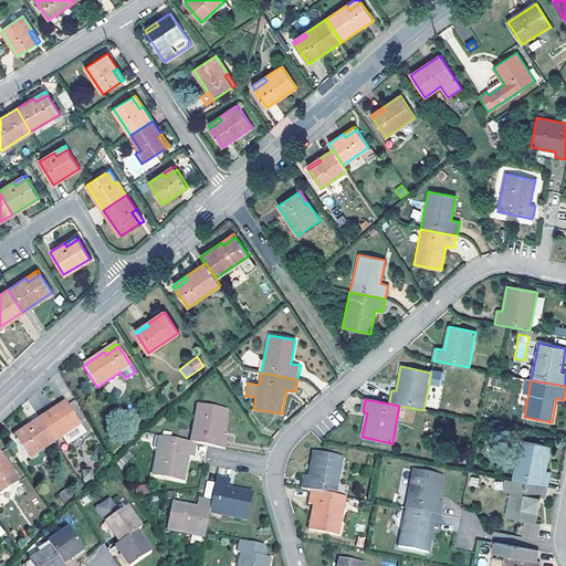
[(67,405),(65,401),(54,409),(56,412),(59,411),(67,405)]
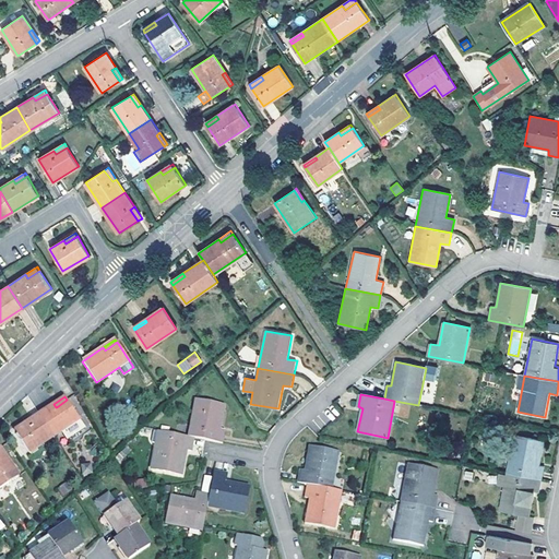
[(194,399),(187,437),(193,438),(222,443),(225,429),(221,428),(225,404),(194,399)]
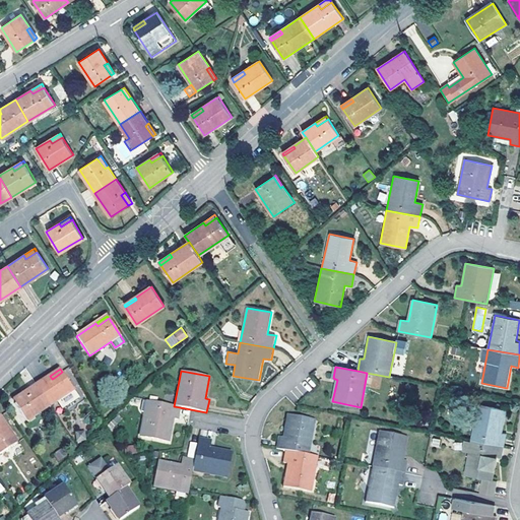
[(37,385),(50,405),(57,400),(62,408),(79,397),(73,389),(74,389),(62,372),(54,378),(52,379),(50,376),(37,385)]
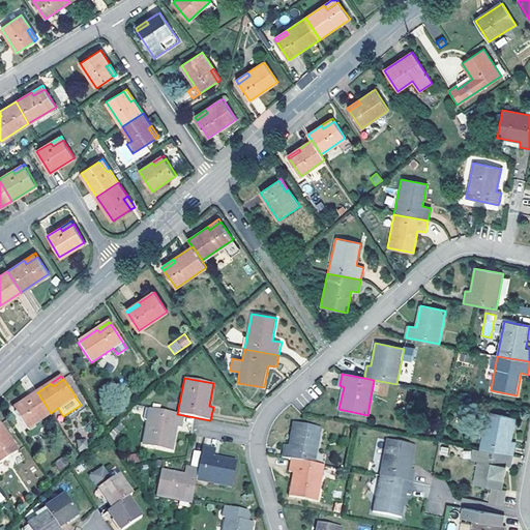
[(27,404),(16,412),(27,430),(51,413),(37,392),(24,401),(27,404)]
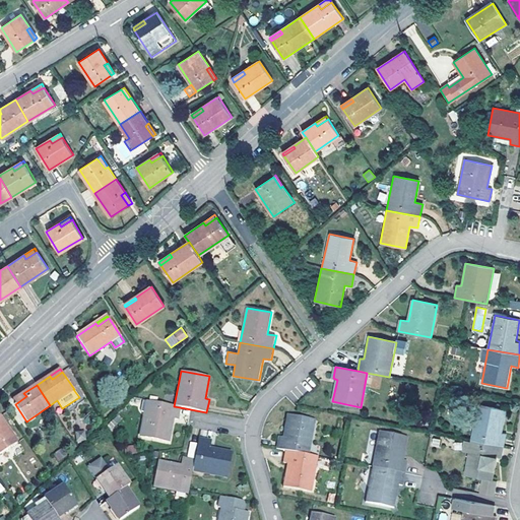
[(26,396),(23,393),(13,400),(15,404),(26,396)]
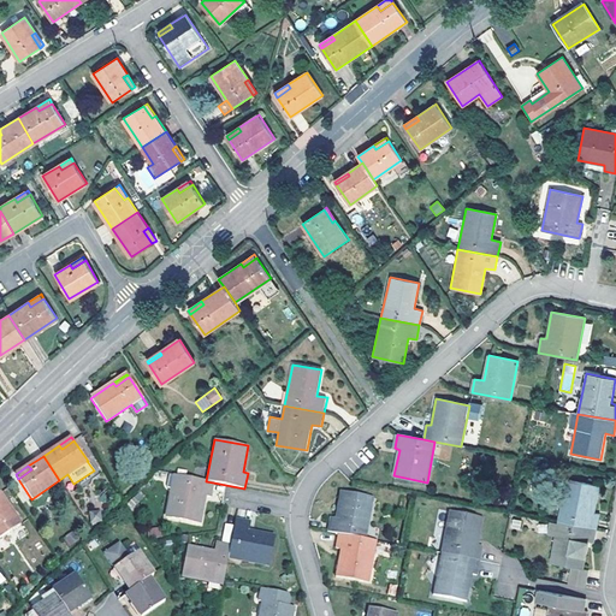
[(206,481),(175,475),(166,515),(200,521),(206,495),(209,496),(213,483),(206,481)]
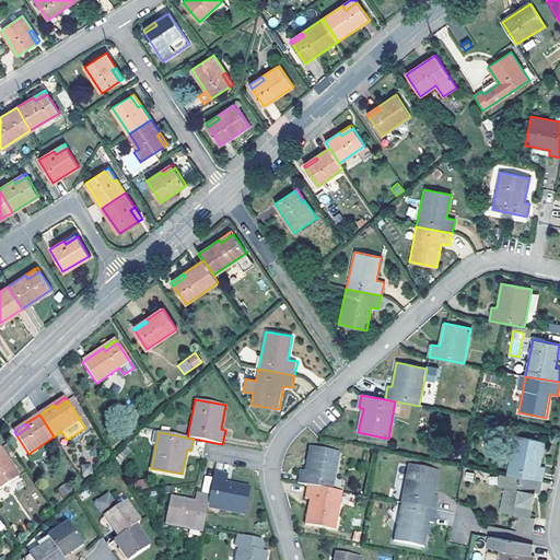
[(545,442),(514,435),(506,474),(541,481),(545,467),(540,466),(545,442)]
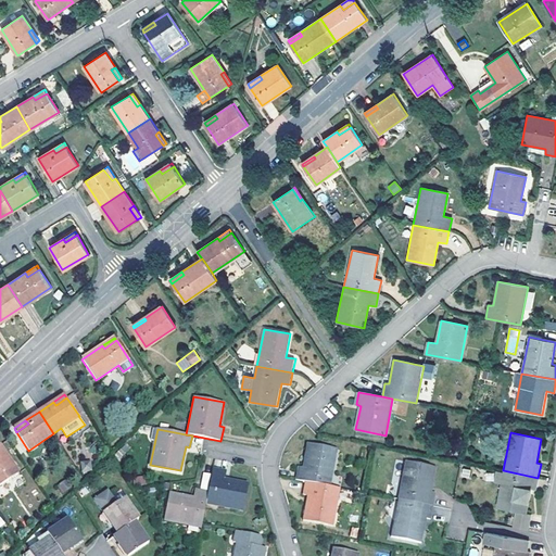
[(298,467),(294,479),(305,481),(330,485),(337,449),(307,443),(302,468),(298,467)]
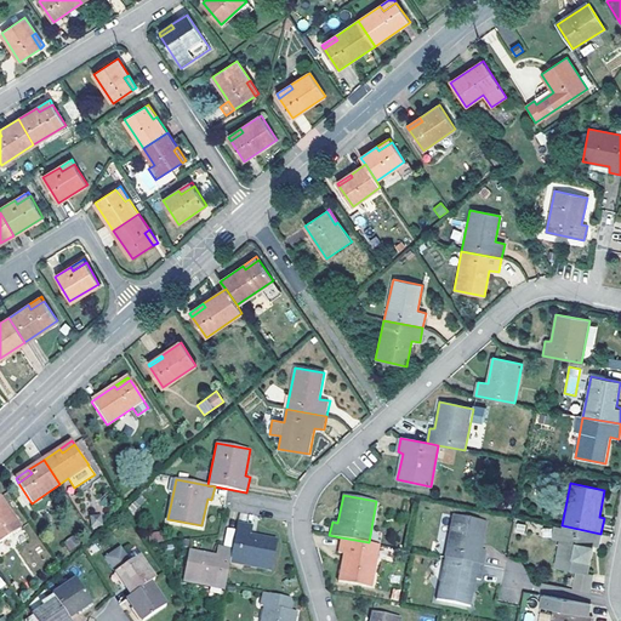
[(0,541),(21,529),(0,497),(0,541)]
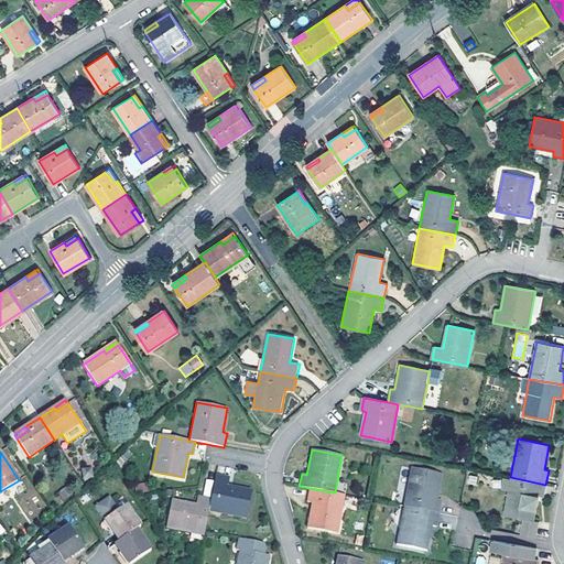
[(84,479),(94,478),(93,466),(82,467),(84,479)]
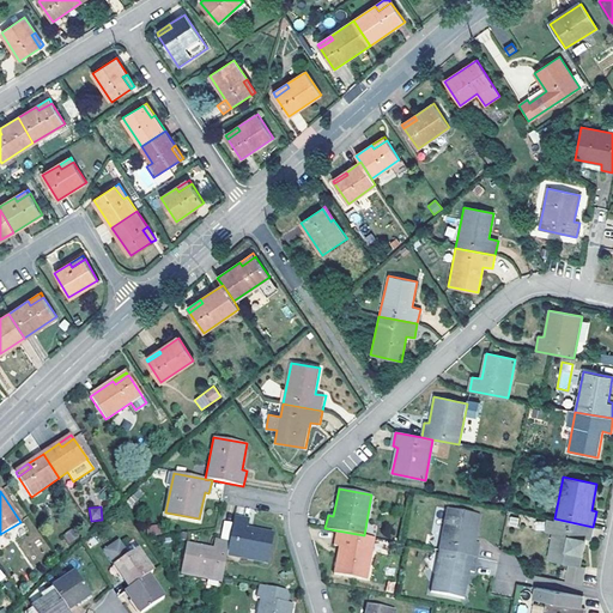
[(480,516),(447,509),(438,551),(477,558),(479,544),(474,542),(475,539),(480,516)]
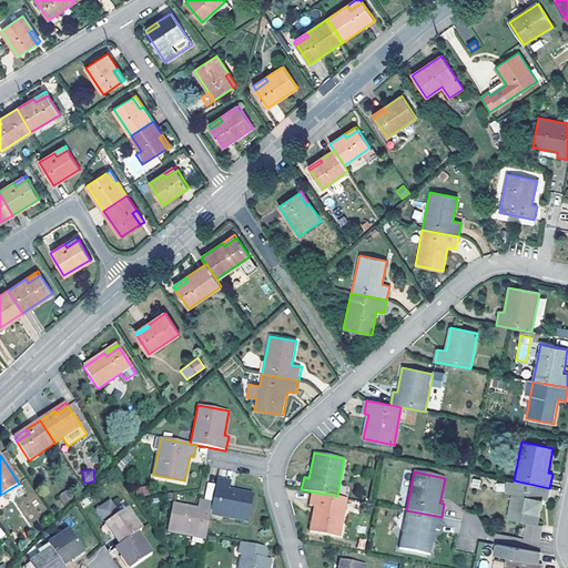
[(212,503),(210,514),(247,521),(252,494),(229,489),(230,482),(216,478),(212,503)]
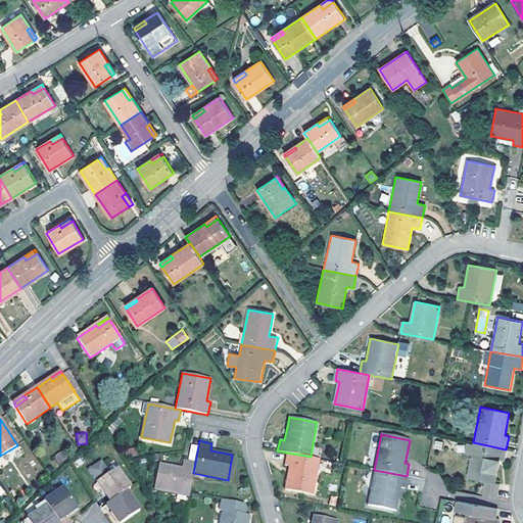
[(495,483),(501,460),(504,461),(506,449),(473,442),(467,441),(465,453),(471,454),(467,478),(485,481),(482,496),(496,498),(500,484),(495,483)]
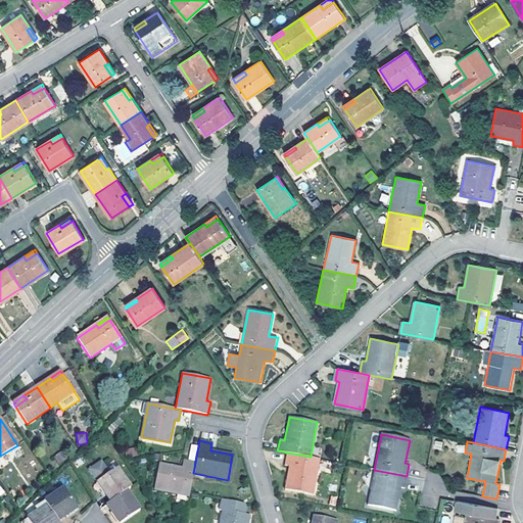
[(191,443),(188,459),(195,460),(198,444),(191,443)]
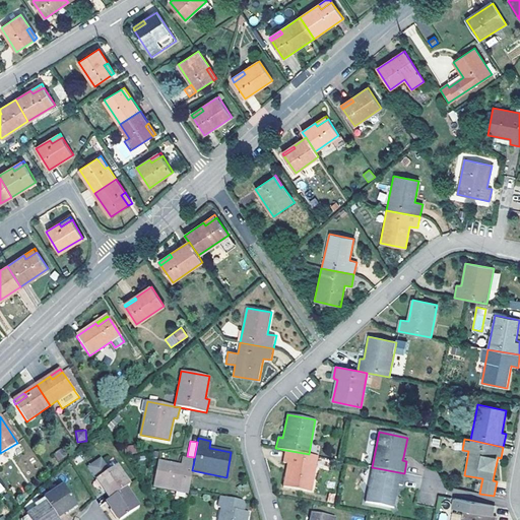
[(128,455),(136,451),(132,444),(124,448),(128,455)]
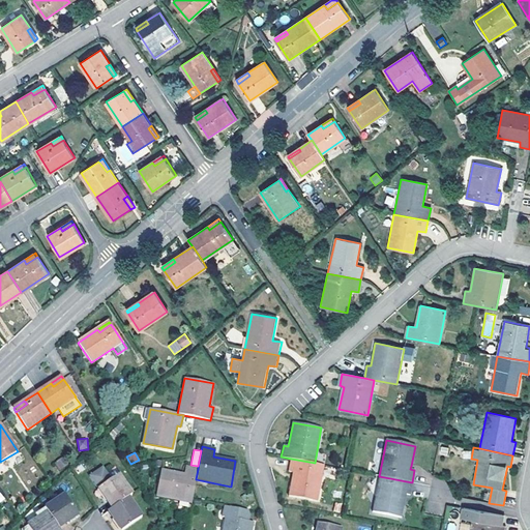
[(60,470),(68,464),(63,457),(54,462),(60,470)]
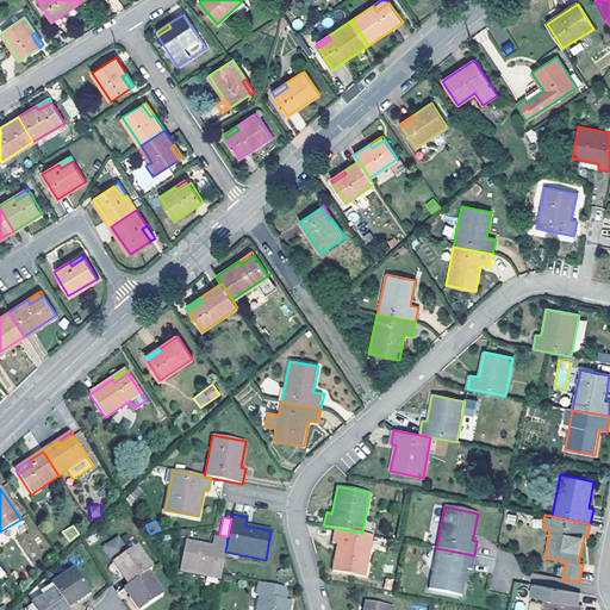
[(365,577),(372,535),(362,533),(335,528),(332,542),(337,545),(332,570),(365,577)]
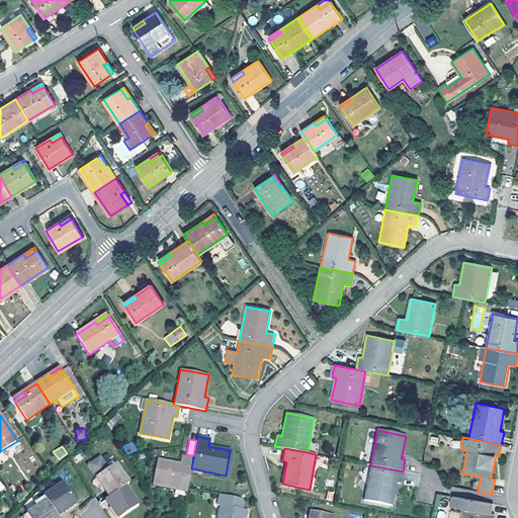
[(104,487),(110,496),(126,486),(130,483),(117,463),(111,466),(104,454),(90,463),(104,487)]
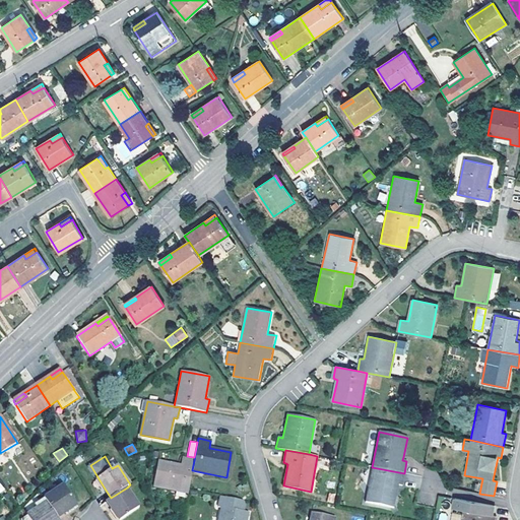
[(153,486),(187,494),(188,491),(192,470),(194,460),(183,458),(181,465),(159,461),(153,486)]
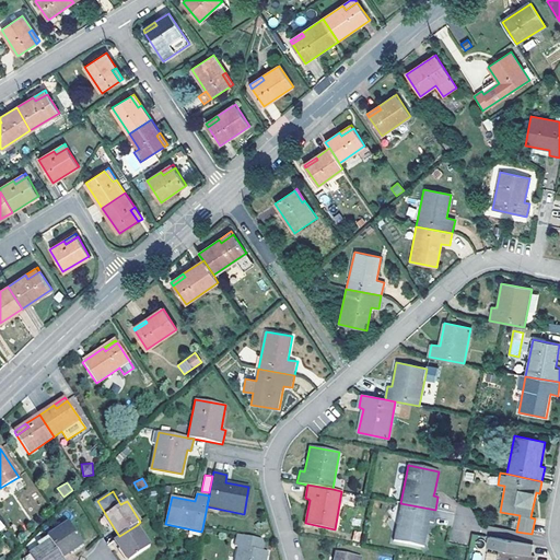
[(432,523),(435,510),(400,503),(393,539),(423,546),(428,522),(432,523)]
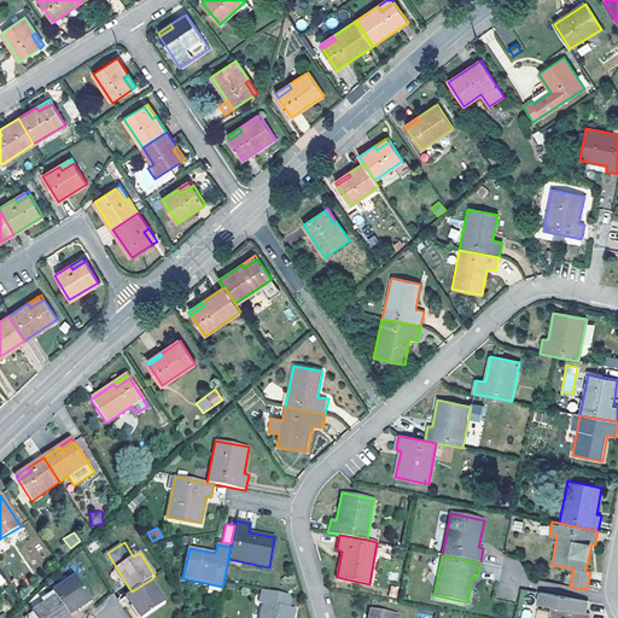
[(76,575),(54,590),(57,595),(69,613),(77,608),(92,599),(76,575)]
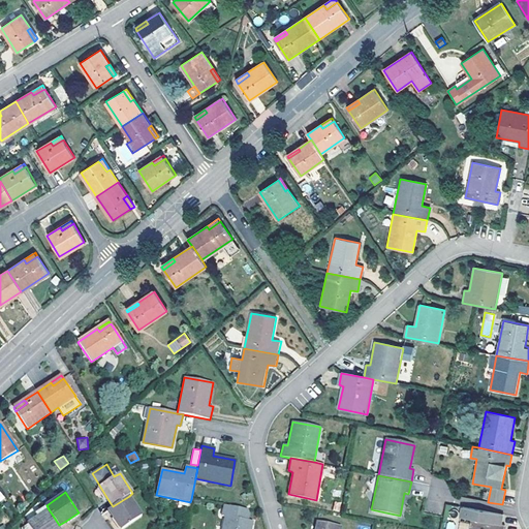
[(129,496),(113,506),(109,508),(121,528),(142,516),(129,496)]
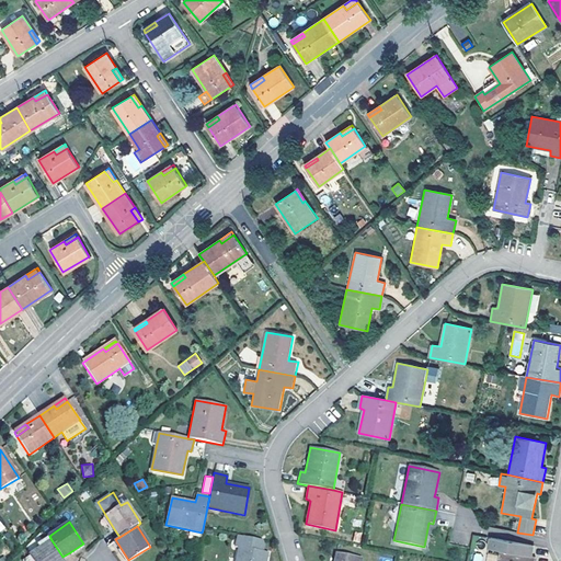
[(49,536),(47,534),(36,541),(38,545),(41,547),(52,540),(49,536)]
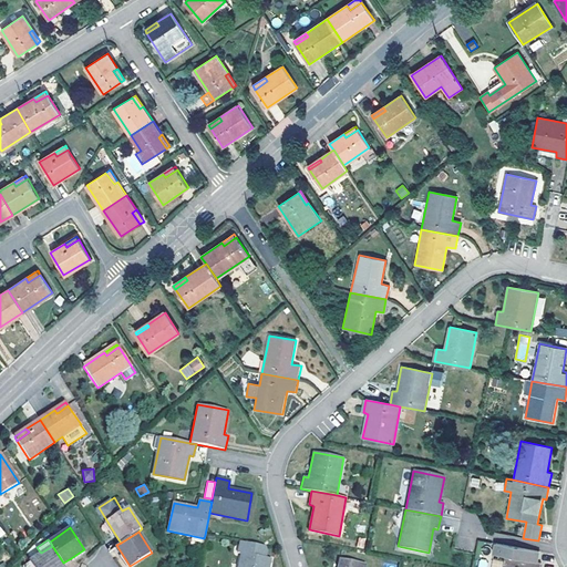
[(243,542),(237,566),(269,566),(271,558),(266,557),(266,552),(264,547),(264,546),(243,542)]
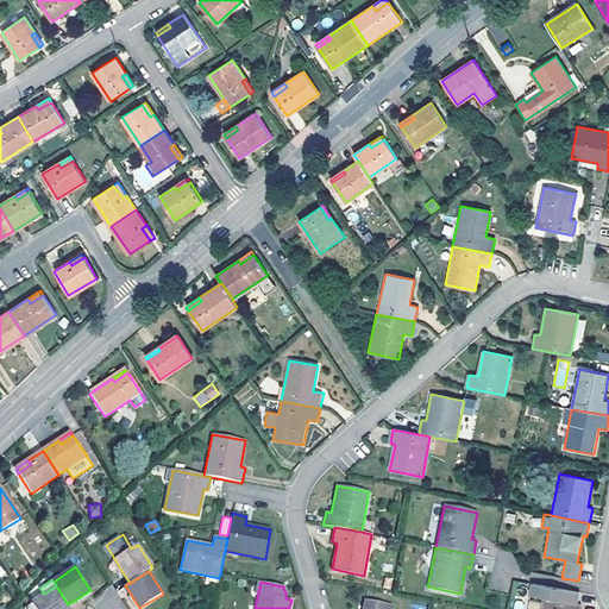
[(540,608),(579,608),(581,604),(577,603),(579,592),(533,583),(531,594),(542,597),(540,608)]
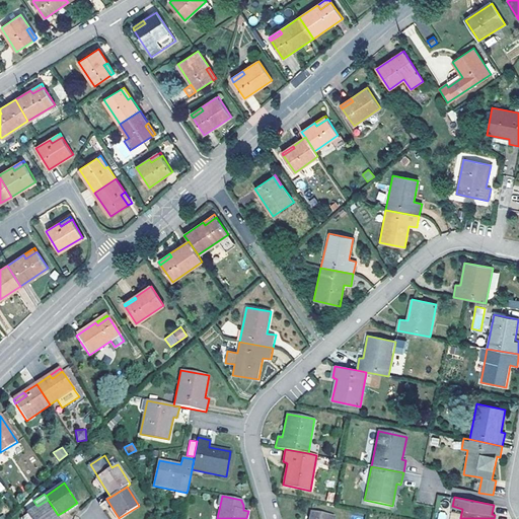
[(38,506),(35,504),(29,508),(30,511),(21,516),(22,518),(60,518),(58,515),(48,500),(38,506)]
